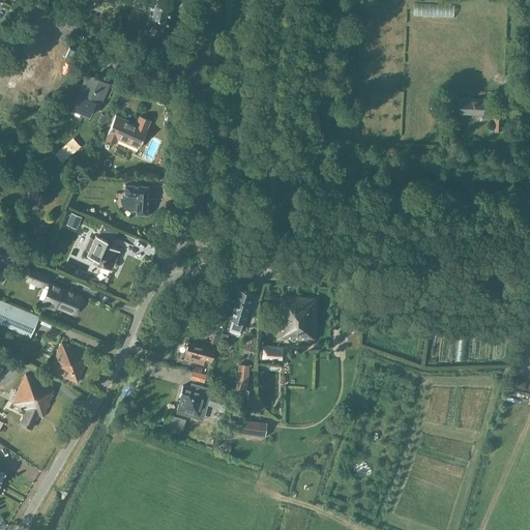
[(135,0),(134,5),(150,12),(147,27),(166,30),(171,0),(135,0)]
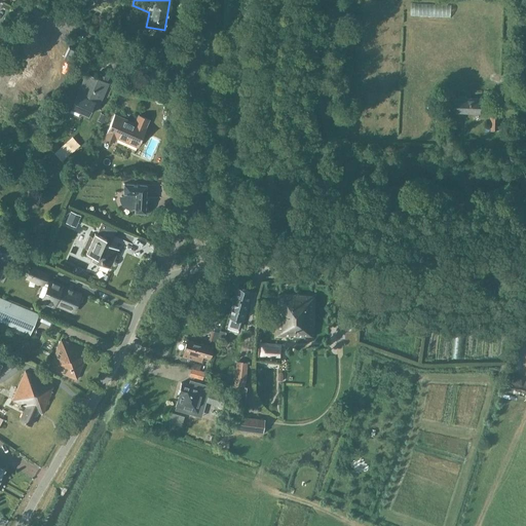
[(42,75),(44,71),(45,72),(46,72),(47,72),(48,72),(48,71),(49,71),(51,66),(50,66),(54,58),(35,48),(25,70),(24,70),(24,71),(21,70),(15,81),(16,81),(15,83),(31,90),(29,96),(41,102),(47,87),(48,88),(52,79),(42,75)]
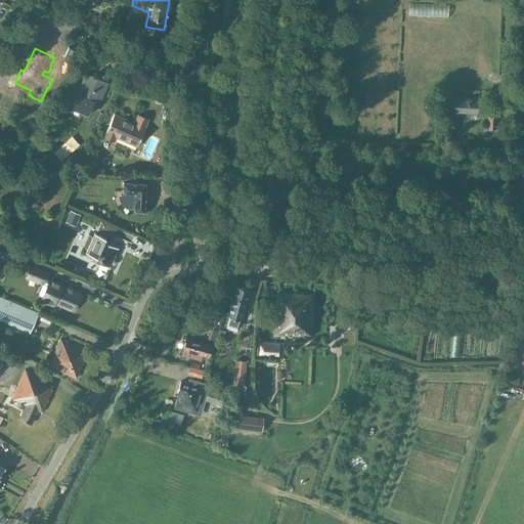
[(85,73),(77,93),(70,108),(88,116),(92,105),(96,108),(107,83),(105,82),(108,75),(101,72),(98,79),(85,73)]
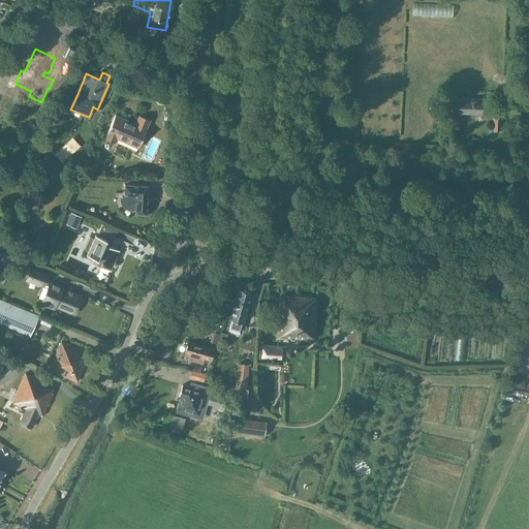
[(457,98),(456,115),(485,116),(486,99),(457,98)]
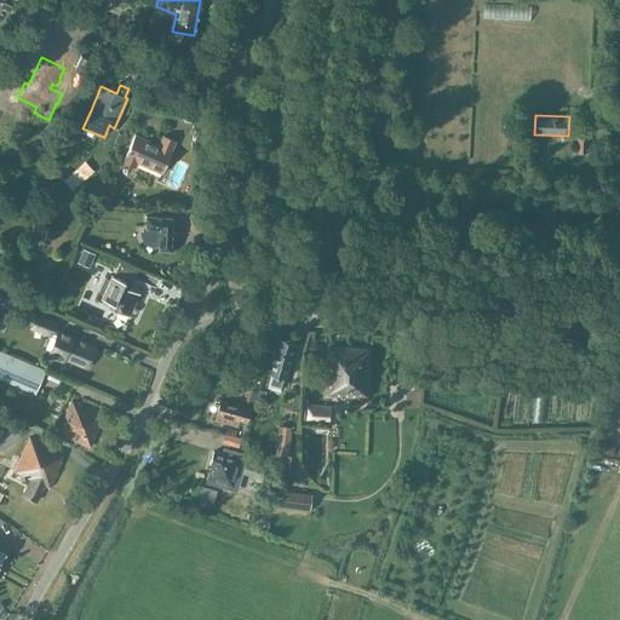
[(578,153),(590,154),(590,124),(578,124),(578,153)]
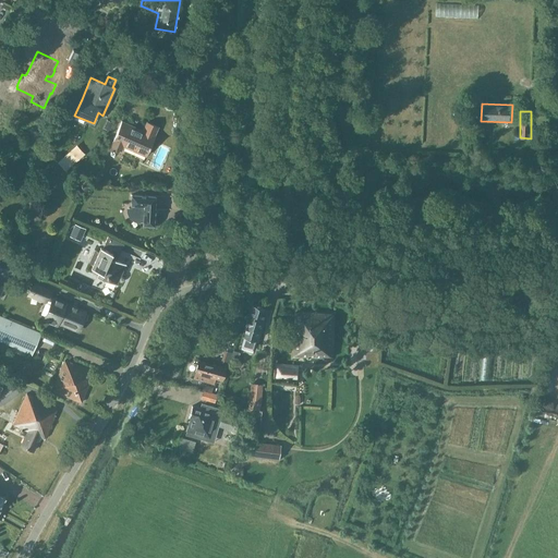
[(154,135),(158,126),(147,122),(143,131),(122,121),(111,146),(121,150),(123,146),(146,156),(155,136),(154,135)]
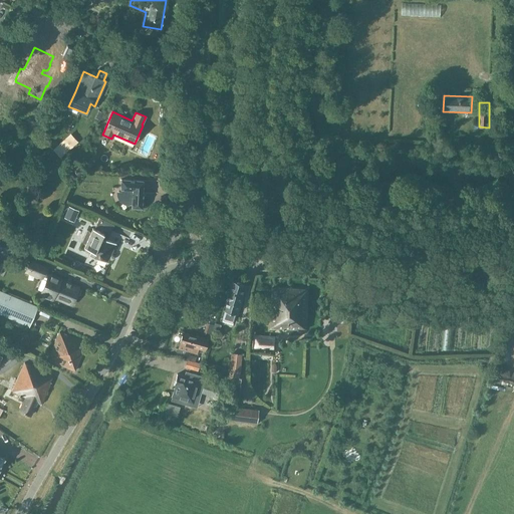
[(81,166),(84,170),(90,169),(92,165),(89,160),(83,161),(81,166)]
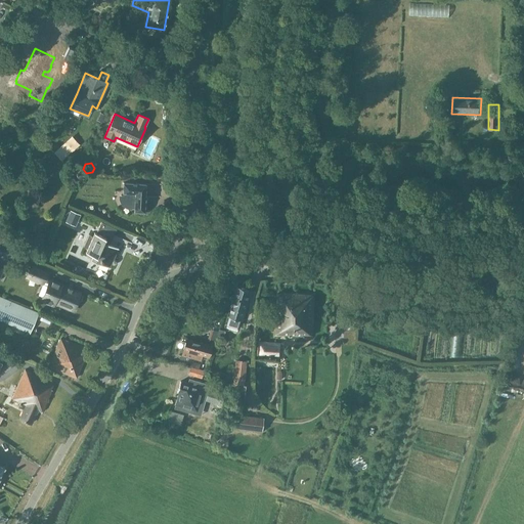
[(121,195),(121,199),(122,203),(125,205),(128,207),(135,208),(134,211),(138,211),(142,214),(145,213),(146,210),(146,207),(144,206),(145,183),(124,182),(123,192),(125,192),(124,195),(121,195)]
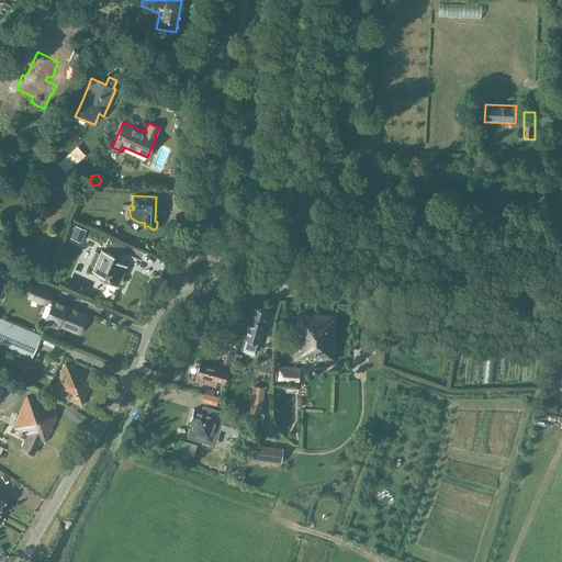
[(69,238),(80,243),(86,231),(75,226),(69,238)]
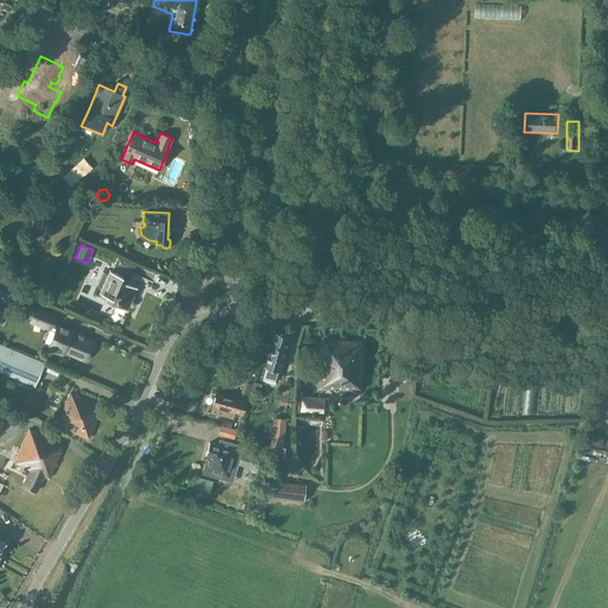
[(118,258),(114,266),(112,271),(109,270),(107,274),(103,273),(97,286),(101,289),(100,293),(107,296),(106,298),(115,303),(114,305),(127,311),(133,298),(138,301),(141,291),(138,289),(125,283),(133,265),(118,258)]
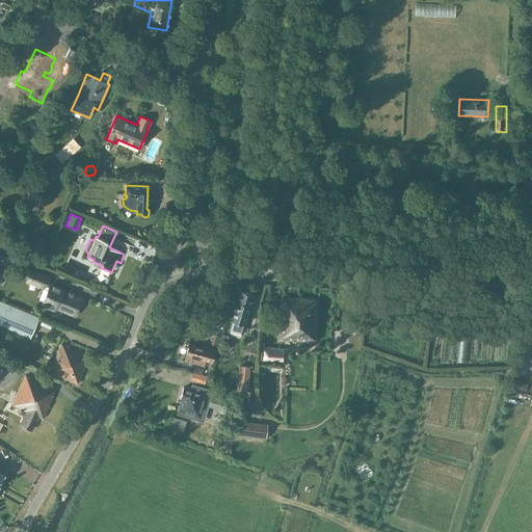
[(53,308),(54,307),(74,315),(80,299),(78,298),(79,297),(60,290),(61,288),(52,284),(44,303),(53,308)]
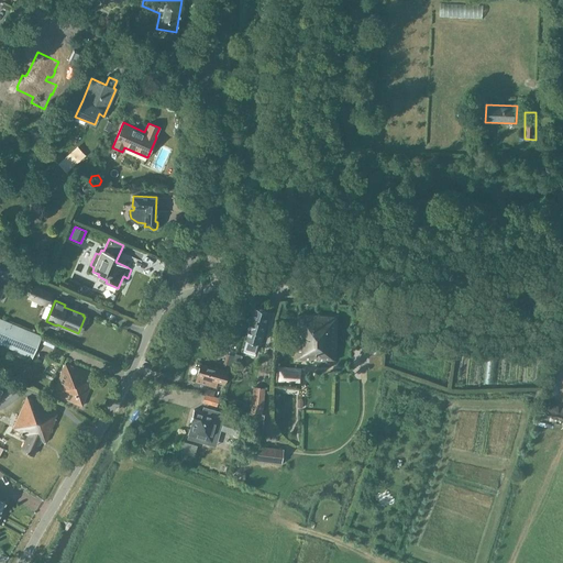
[(260,342),(261,343),(269,313),(257,310),(255,311),(246,339),(247,339),(243,350),(256,354),(260,342)]
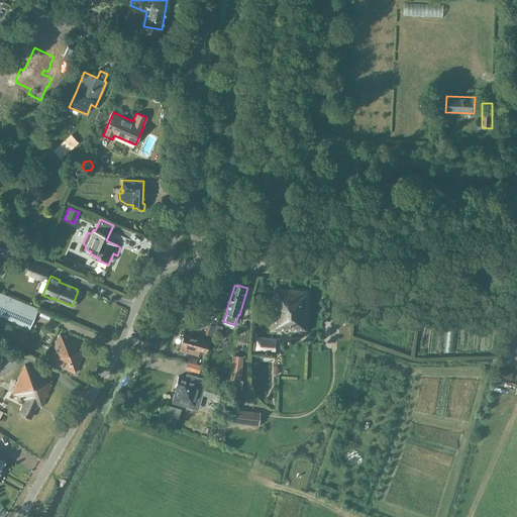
[(275,290),(272,330),(299,332),(299,331),(307,330),(309,292),(275,290)]
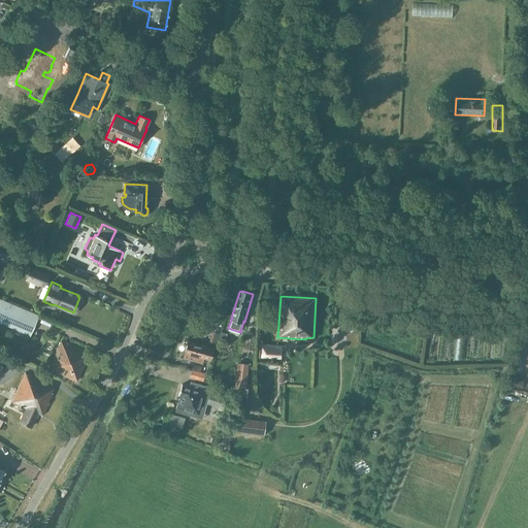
[(0,323),(30,336),(39,316),(0,298),(0,323)]
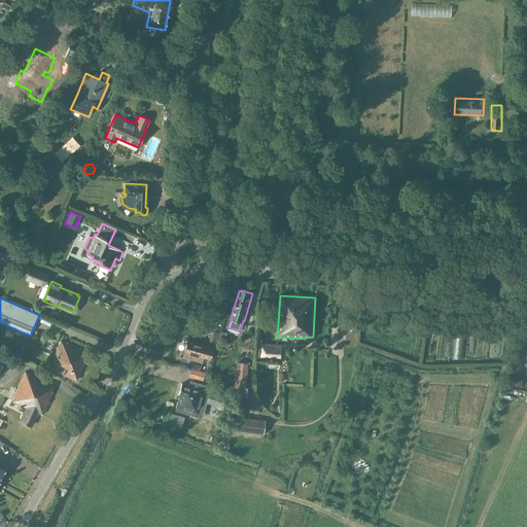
[(209,340),(216,343),(219,332),(212,330),(209,340)]
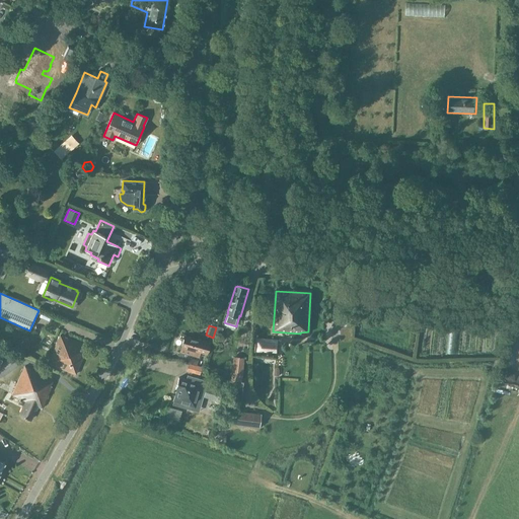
[(60,336),(48,364),(75,375),(84,353),(81,352),(84,345),(60,336)]
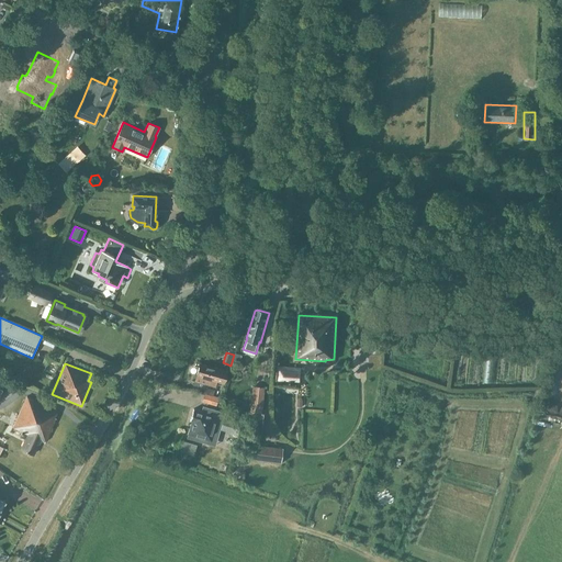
[(193,385),(204,389),(204,388),(205,384),(215,388),(217,382),(224,384),(227,372),(228,369),(221,367),(220,370),(200,363),(193,385)]
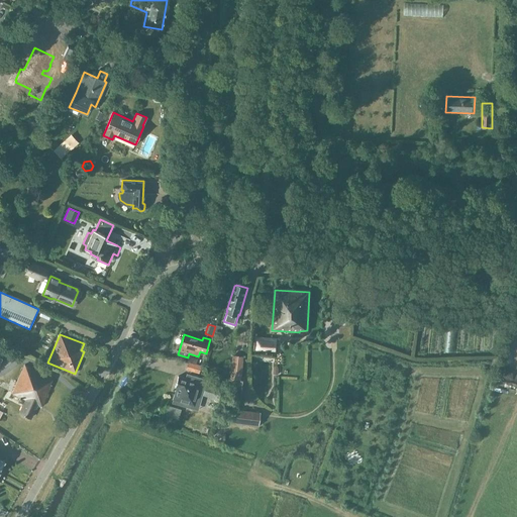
[(253,351),(276,352),(277,339),(254,337),(253,351)]
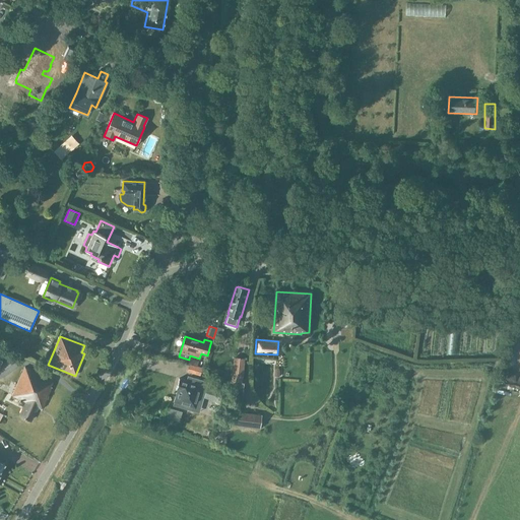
[(233,358),(231,382),(229,382),(228,398),(242,399),(243,383),(244,359),(233,358)]
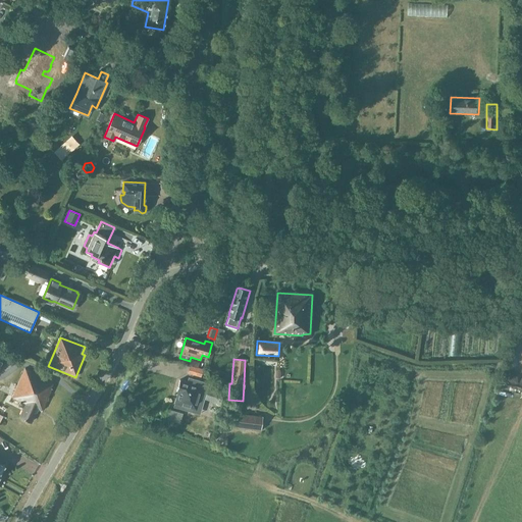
[(190,365),(188,373),(201,377),(203,369),(197,367),(190,365)]
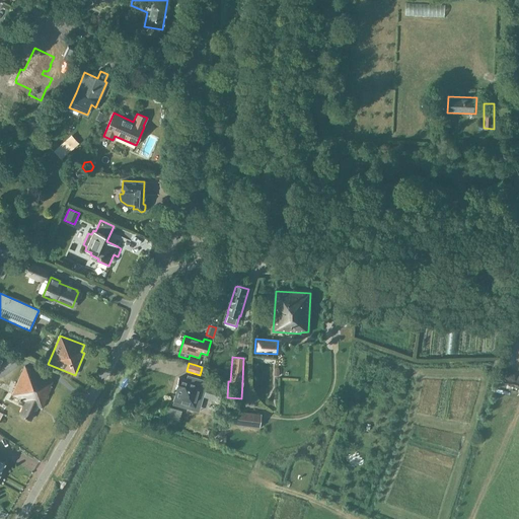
[(22,405),(18,415),(30,420),(36,406),(42,409),(52,386),(51,386),(53,379),(24,366),(11,395),(19,399),(17,403),(22,405)]
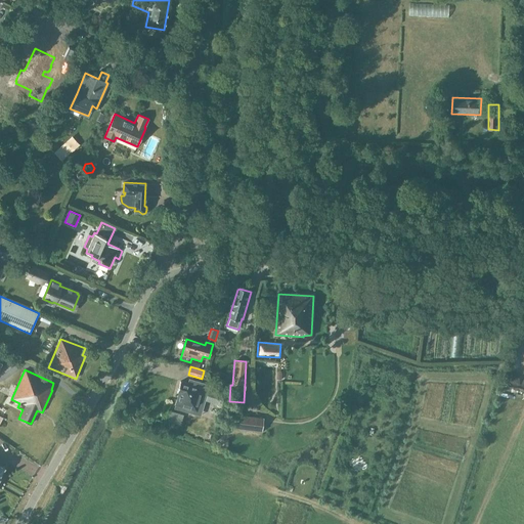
[(175,405),(202,412),(205,400),(221,405),(224,393),(209,389),(210,385),(197,381),(195,386),(180,382),(177,392),(179,393),(175,405)]
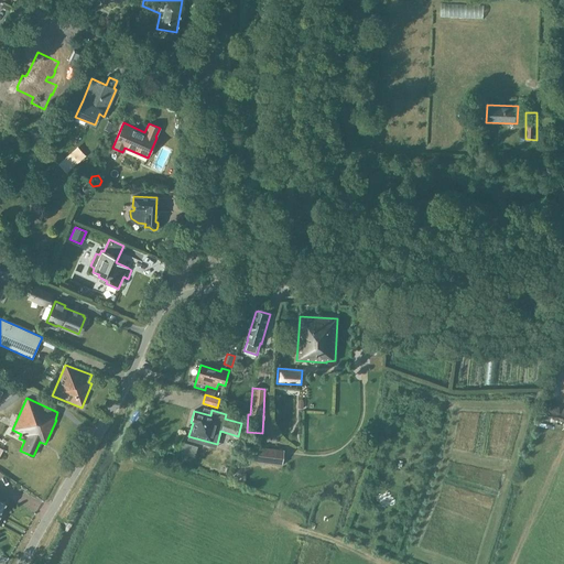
[(182,443),(179,453),(188,456),(192,445),(182,443)]
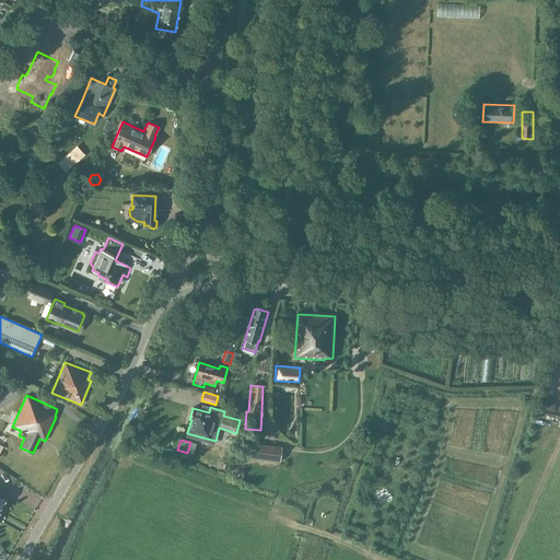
[(255,458),(280,462),(282,446),(244,442),(243,457),(255,458)]
